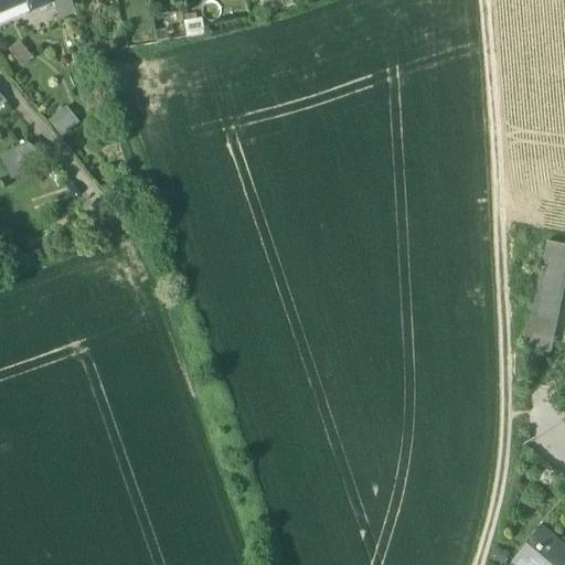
[(0,0),(0,13),(27,2),(30,12),(52,3),(50,0),(0,0)]
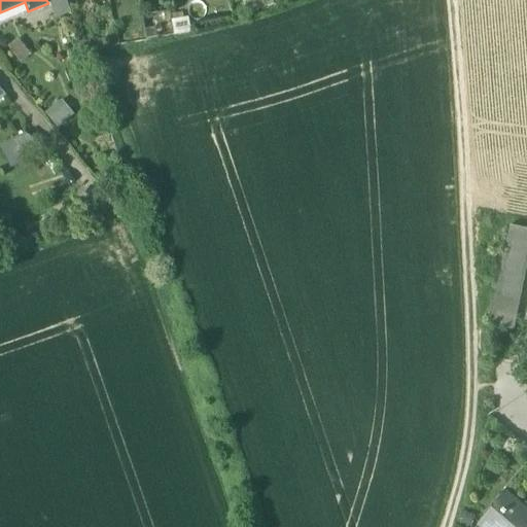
[(56,0),(48,3),(55,21),(72,13),(68,0),(56,0)]
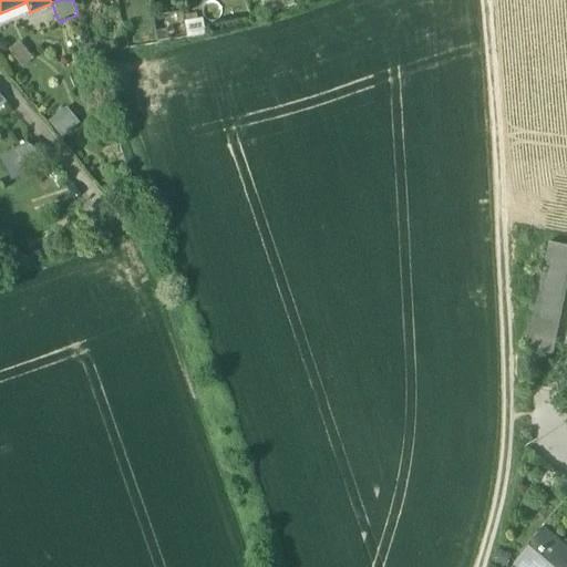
[(292,0),(275,0),(265,3),(270,18),(296,8),(292,0)]
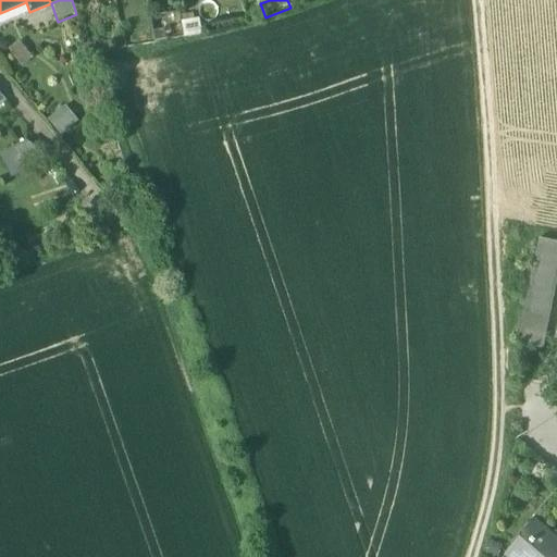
[(26,2),(0,13),(0,24),(29,12),(26,2)]
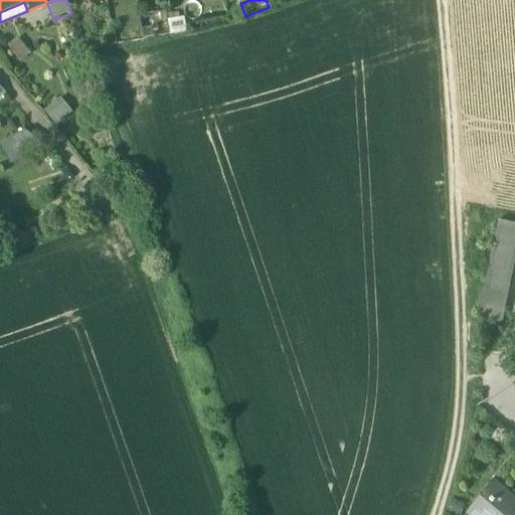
[(186,34),(183,19),(167,22),(170,37),(186,34)]
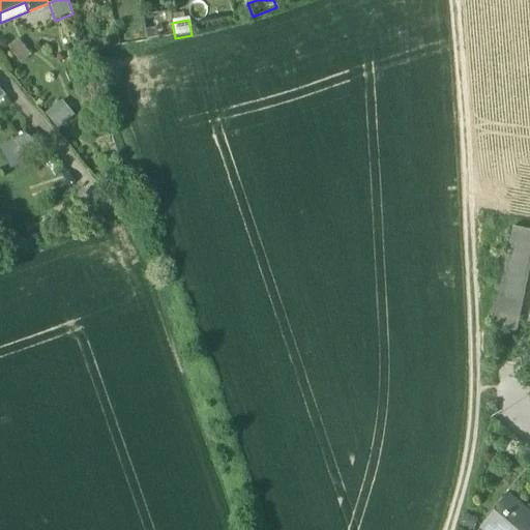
[(61,99),(43,114),(57,130),(75,116),(61,99)]
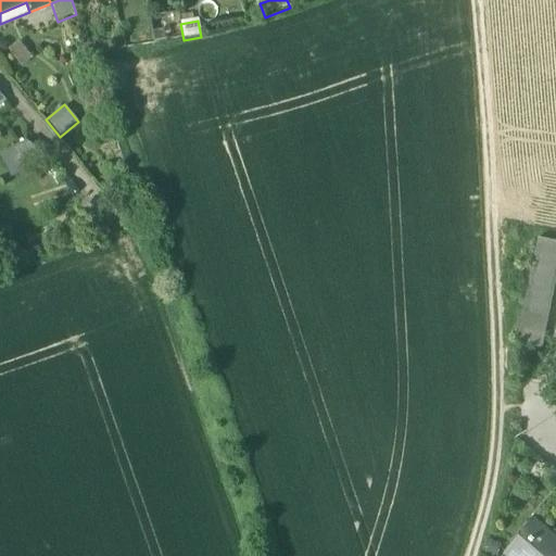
[(38,149),(27,141),(0,154),(0,158),(11,178),(45,162),(38,149)]
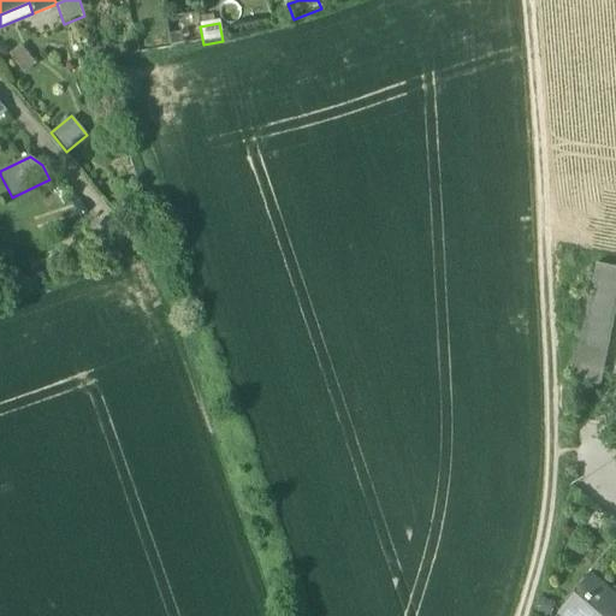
[(615,285),(615,270),(596,266),(593,280),(615,285)]
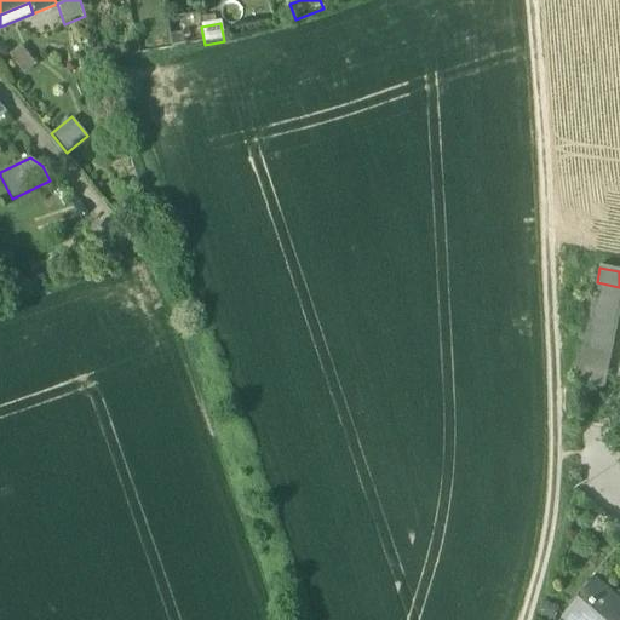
[(619,302),(619,287),(597,282),(593,297),(619,302)]
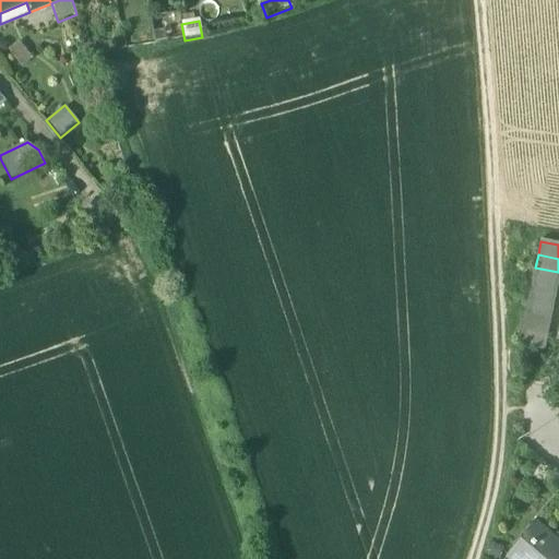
[(558,286),(558,283),(558,272),(535,268),(533,281),(558,286)]
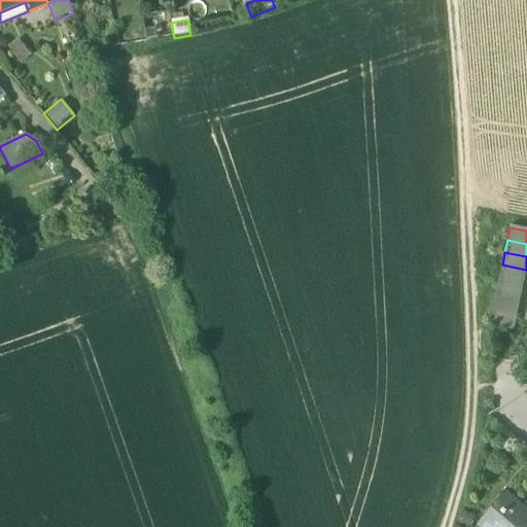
[(524,282),(526,270),(502,265),(499,277),(524,282)]
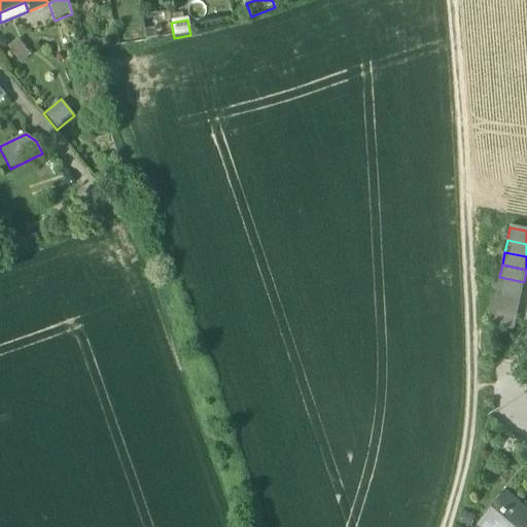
[(522,294),(524,282),(499,277),(497,289),(522,294)]
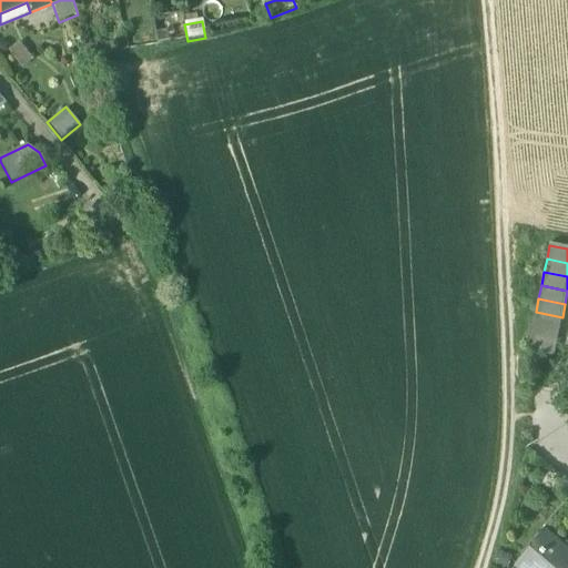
[(559,330),(563,317),(536,312),(534,325),(559,330)]
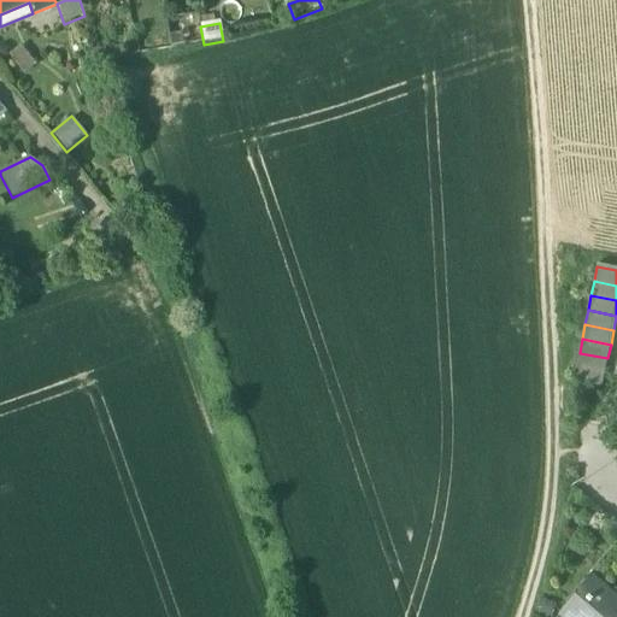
[(605,372),(607,358),(580,353),(576,366),(605,372)]
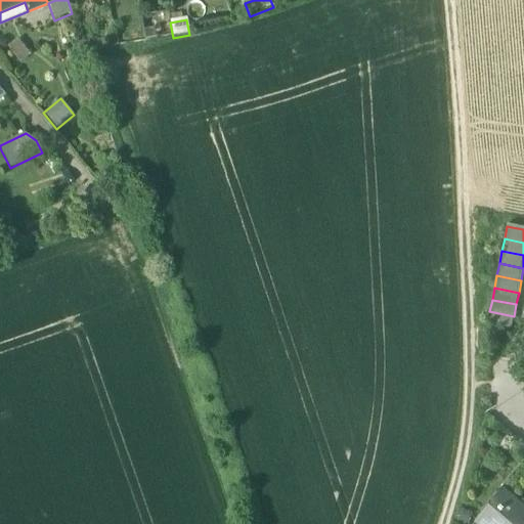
[(486,325),(511,331),(514,316),(489,311),(486,325)]
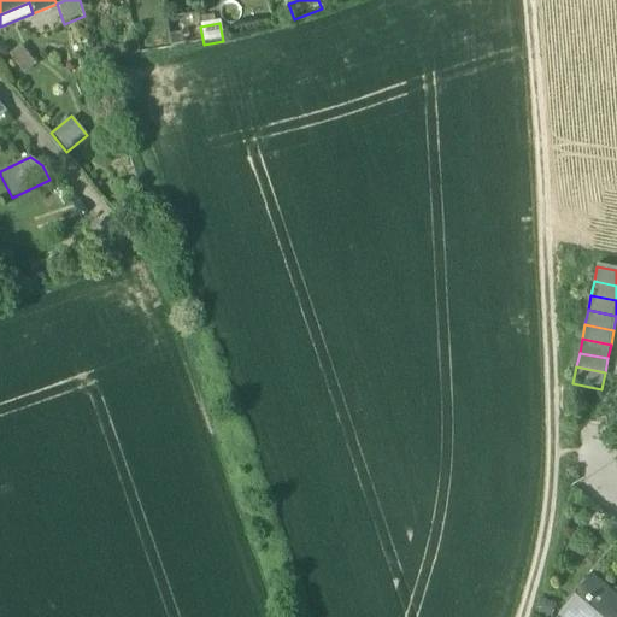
[(616,616),(616,600),(592,579),(563,613),(568,616),(616,616)]
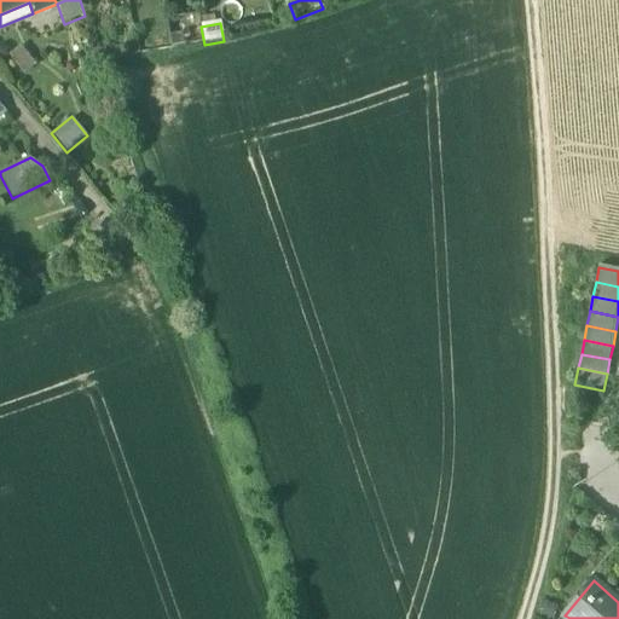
[(555,618),(559,606),(544,602),(538,618),(555,618)]
